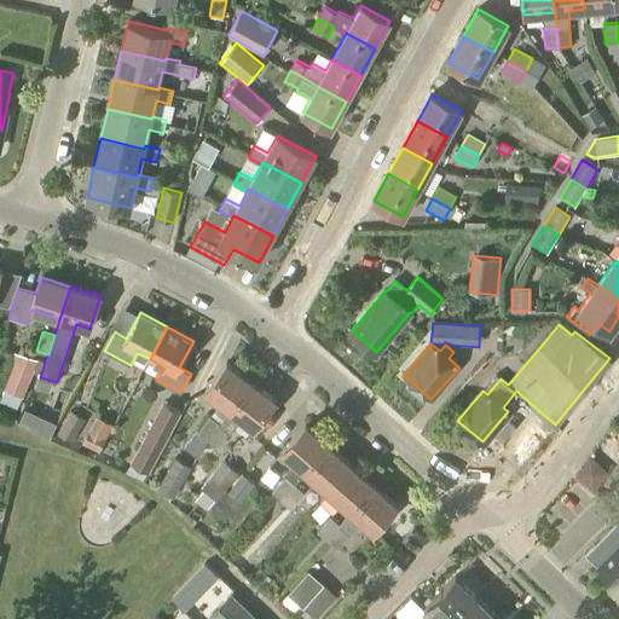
[(23,398),(34,370),(15,363),(4,389),(0,399),(0,401),(17,409),(23,397),(23,398)]
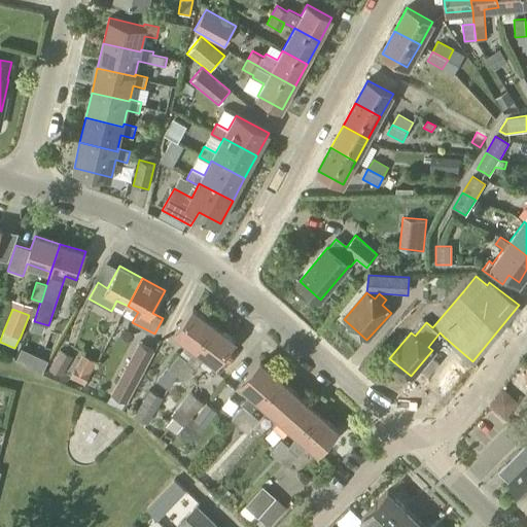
[(196,349),(213,324),(192,309),(174,332),(196,349)]
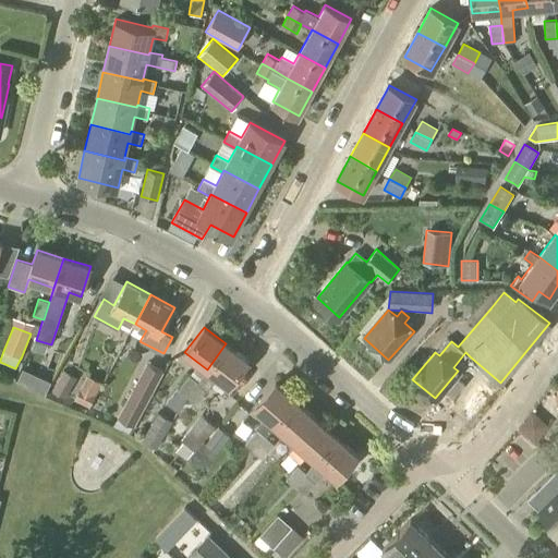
[(34,341),(28,356),(43,362),(48,346),(34,341)]
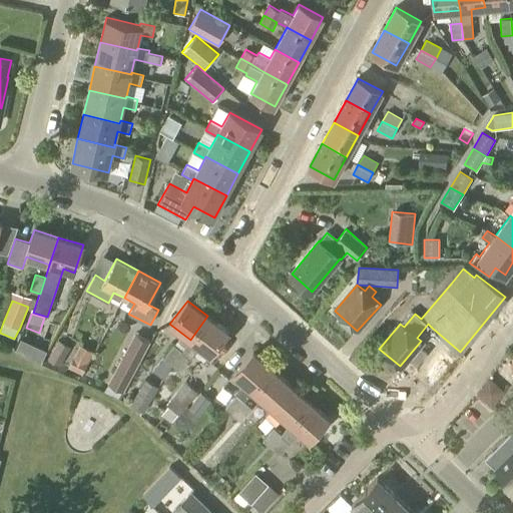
[(207,316),(190,340),(182,350),(174,344),(163,358),(179,370),(189,358),(190,359),(200,347),(210,355),(228,332),(207,316)]
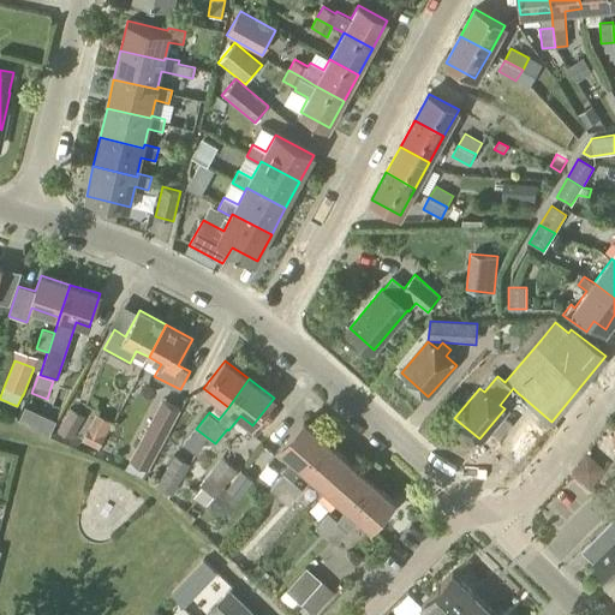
[(148,471),(180,408),(161,399),(129,460),(148,471)]
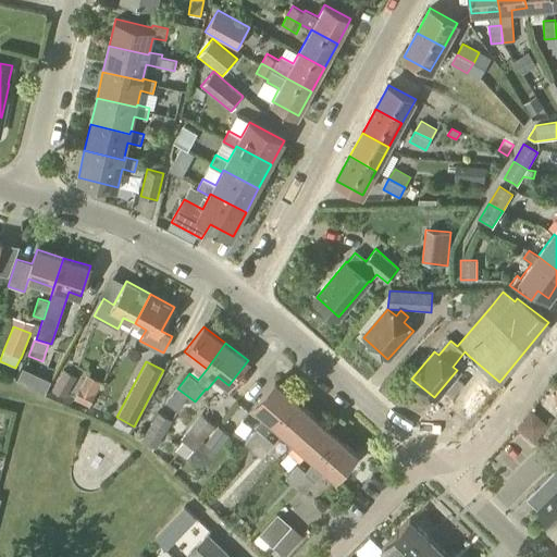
[(31,387),(36,375),(22,368),(16,381),(31,387)]
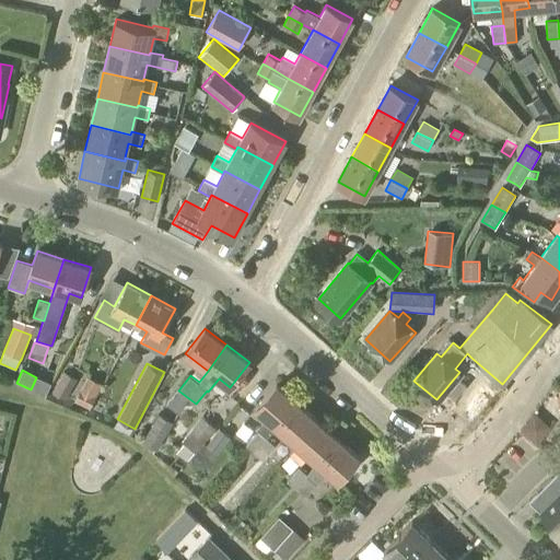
[(65,400),(78,378),(63,371),(51,393),(65,400)]
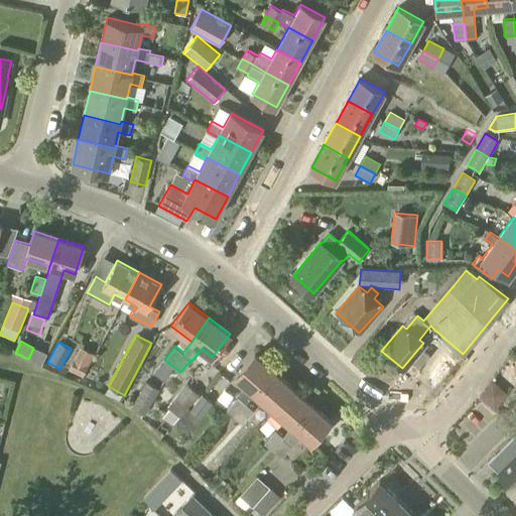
[(255,354),(235,376),(246,385),(237,395),(238,396),(246,403),(254,393),(274,371),(255,354)]
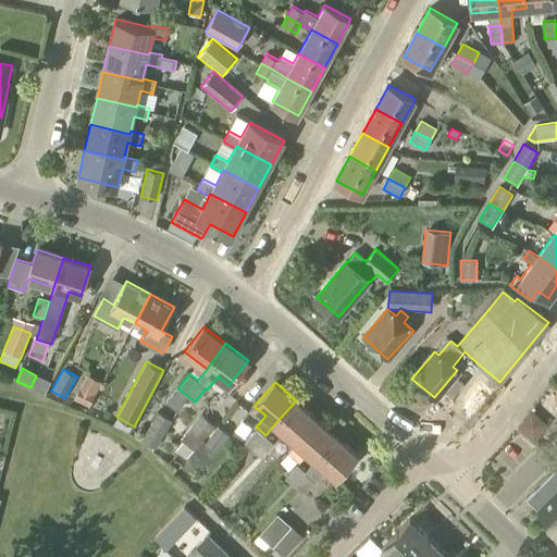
[(88,408),(96,394),(81,386),(73,400),(88,408)]
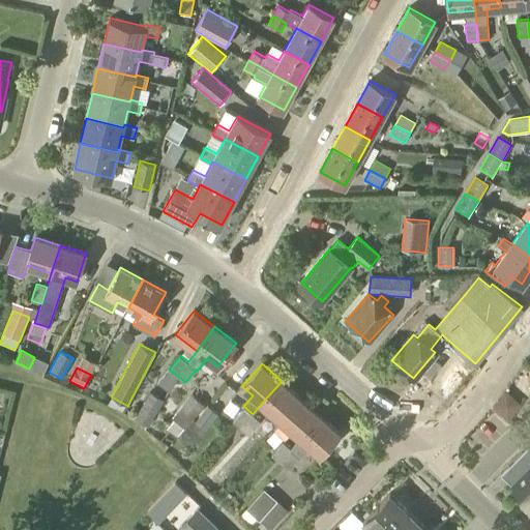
[(281,420),(300,399),(282,381),(261,404),(281,420)]
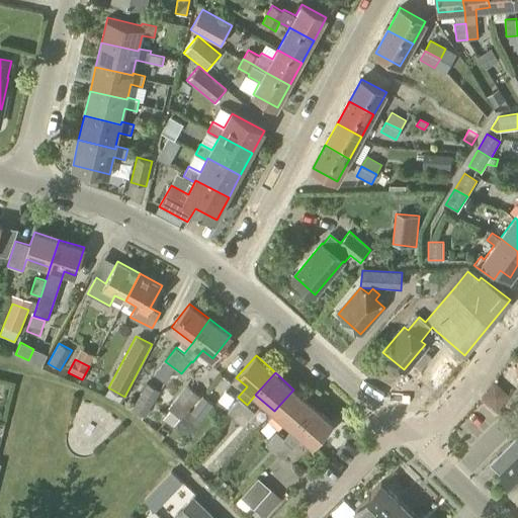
[(145,418),(155,401),(161,391),(160,391),(161,390),(146,382),(131,409),(145,418)]
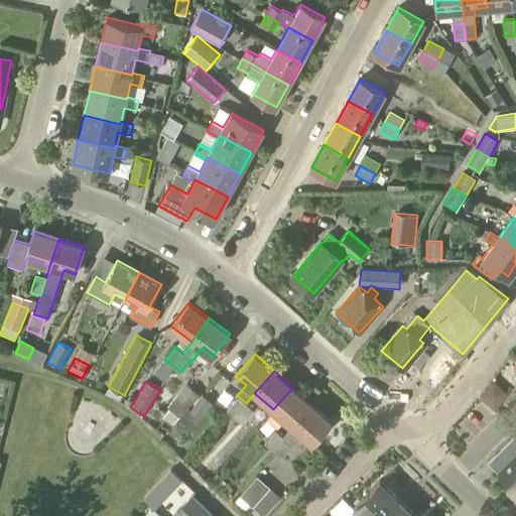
[(497,403),(506,391),(495,383),(486,395),(497,403)]
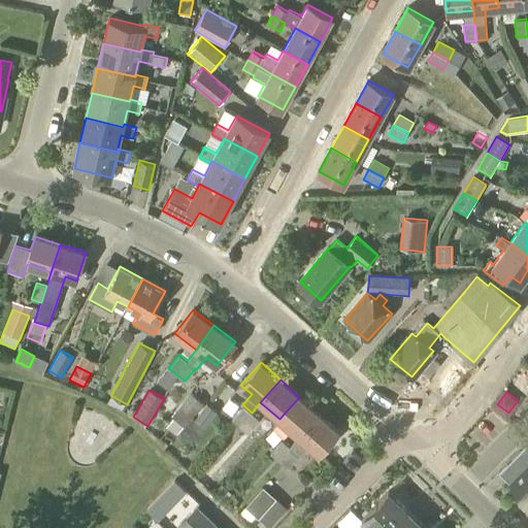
[(186,427),(203,403),(190,393),(171,416),(186,427)]
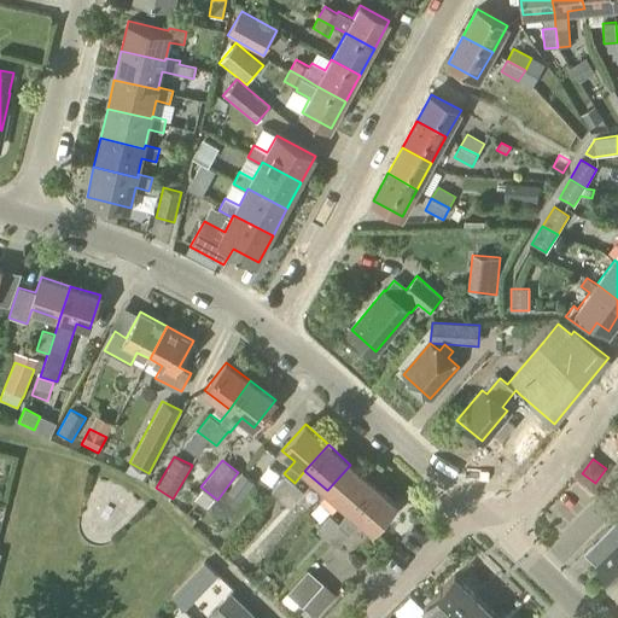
[(350,511),(373,484),(350,465),(327,490),(350,511)]
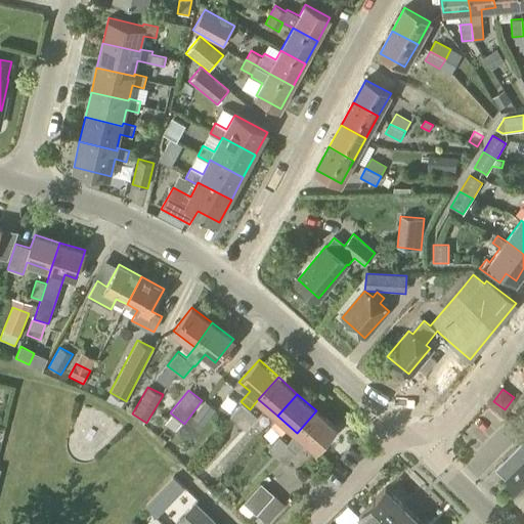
[(203,426),(216,409),(205,400),(192,417),(203,426)]
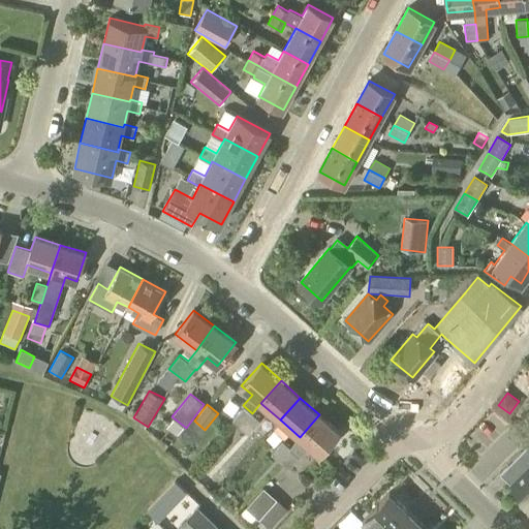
[(232,419),(241,427),(252,413),(244,406),(232,419)]
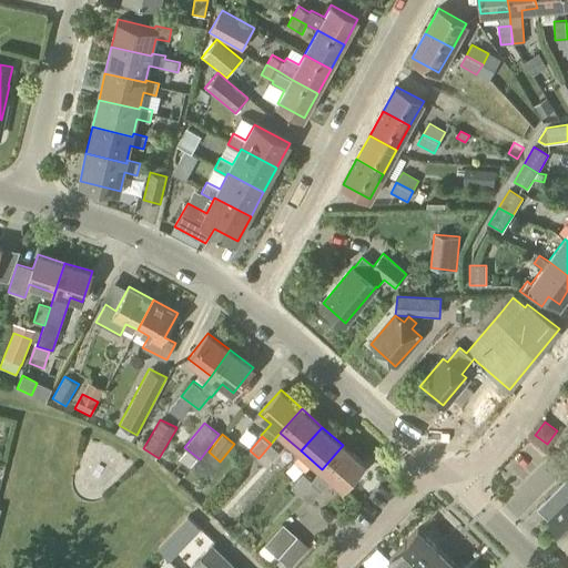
[(279,452),(271,444),(259,458),(266,465),(279,452)]
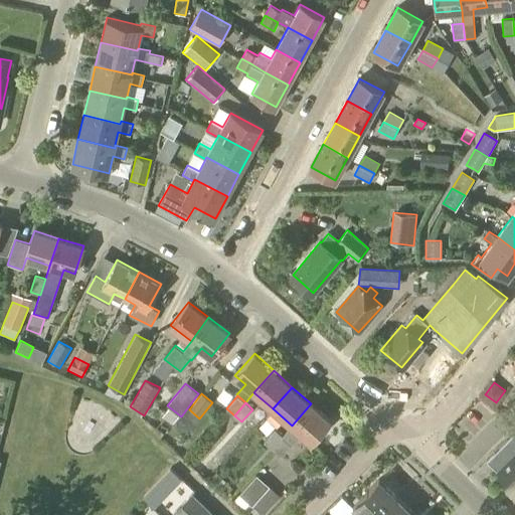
[(282,436),(272,448),(280,456),(290,444),(291,445),(301,434),(311,443),(330,420),(311,403),(292,425),(282,436)]
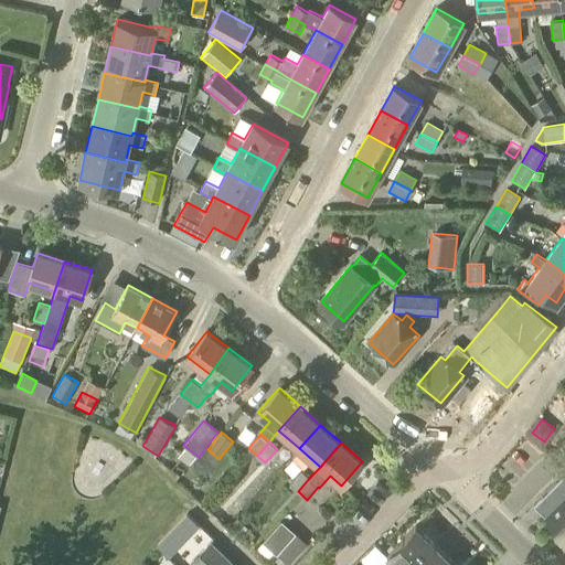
[(298,491),(309,478),(301,470),(289,483),(298,491)]
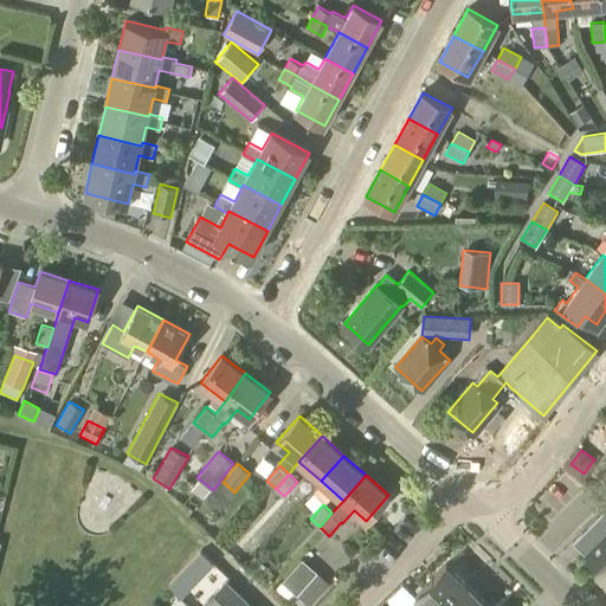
[(603,575),(605,571),(605,508),(587,528),(599,539),(582,555),(603,575)]
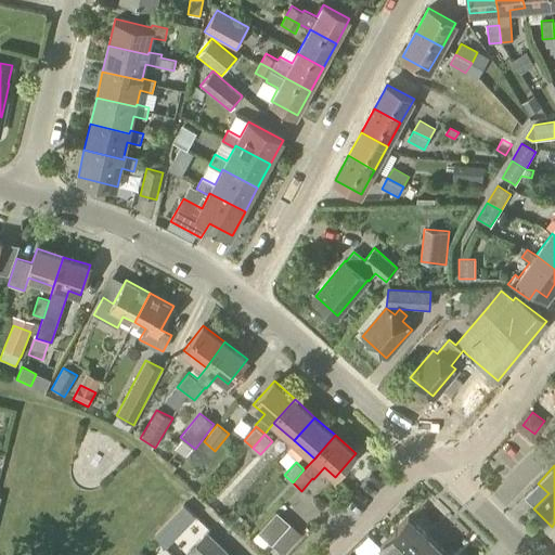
[(186,506),(184,505),(177,513),(188,524),(196,516),(186,506)]
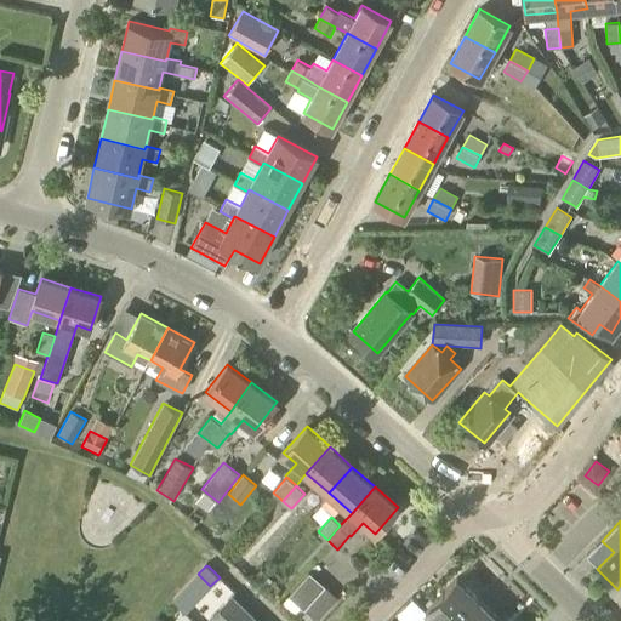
[(314,620),(317,620),(337,598),(309,573),(283,603),(295,614),(300,607),(314,620)]
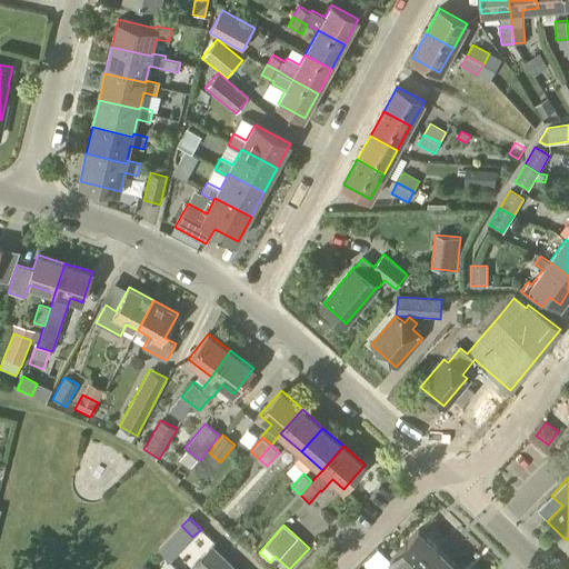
[(418,568),(438,549),(418,529),(389,559),(399,568),(418,568)]
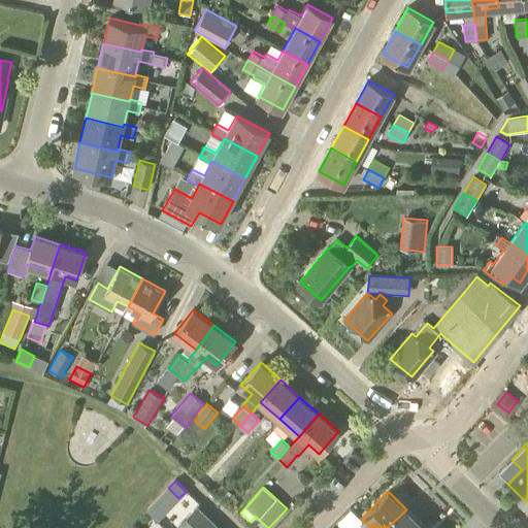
[(217,527),(196,507),(178,525),(182,527),(217,527)]
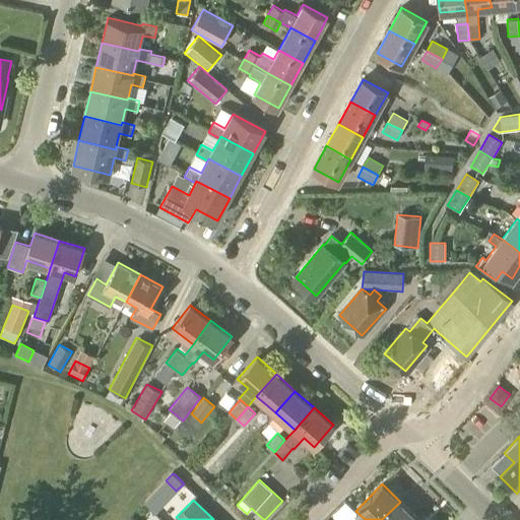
[(418,519),(400,502),(382,519),(418,519)]
